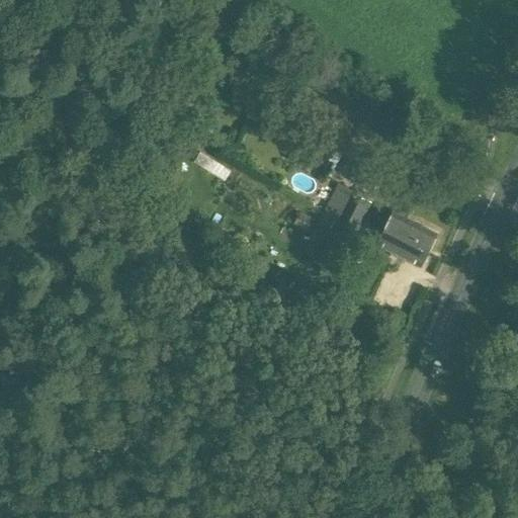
[(204,119),(197,134),(210,140),(217,124),(204,119)]
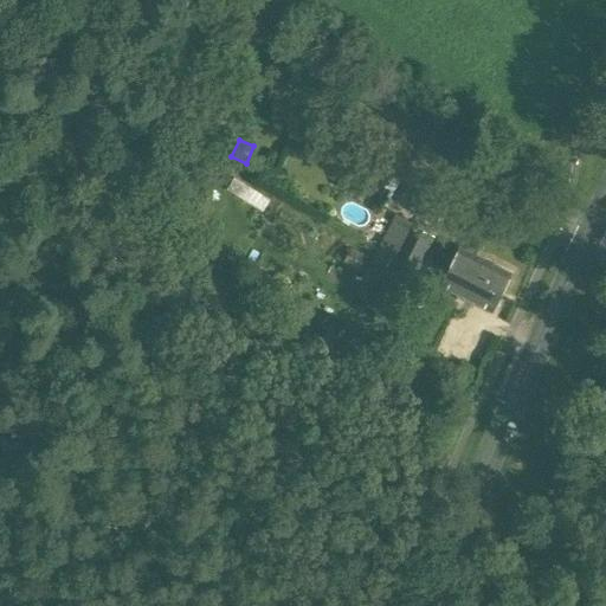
[(403,176),(367,159),(354,181),(388,199),(403,176)]
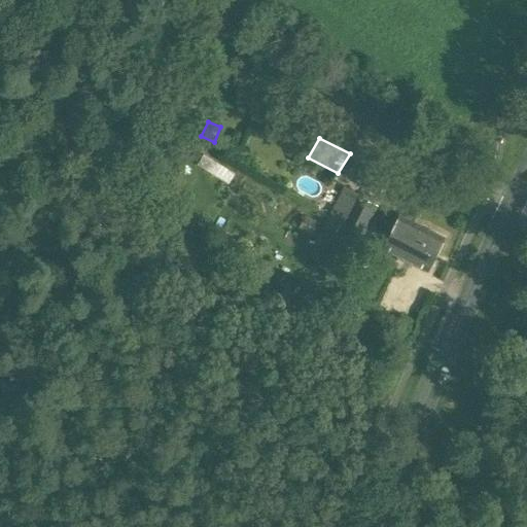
[(204,154),(197,165),(227,183),(235,173),(204,154)]
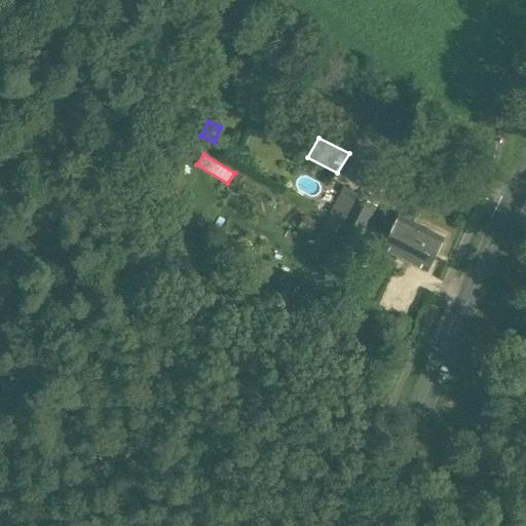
[(376,207),(357,196),(358,193),(343,187),(334,205),(347,212),(348,210),(369,220),(376,207)]
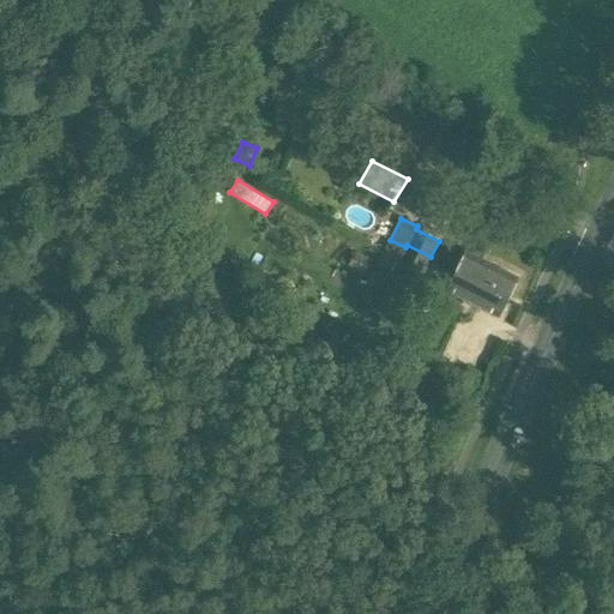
[(421,274),(431,257),(407,245),(405,247),(390,240),(381,256),(398,263),(421,274)]
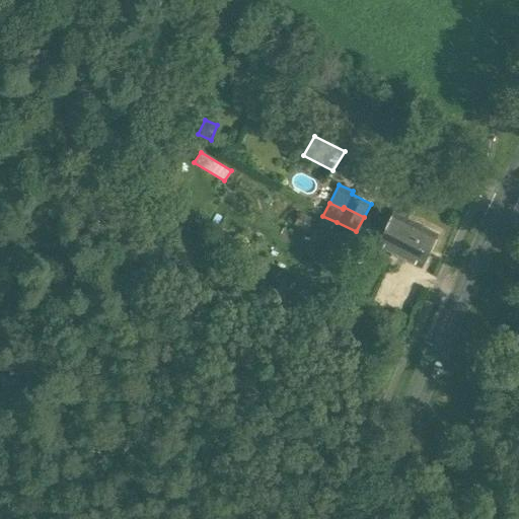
[(294,225),(308,231),(318,212),(304,204),(294,225)]
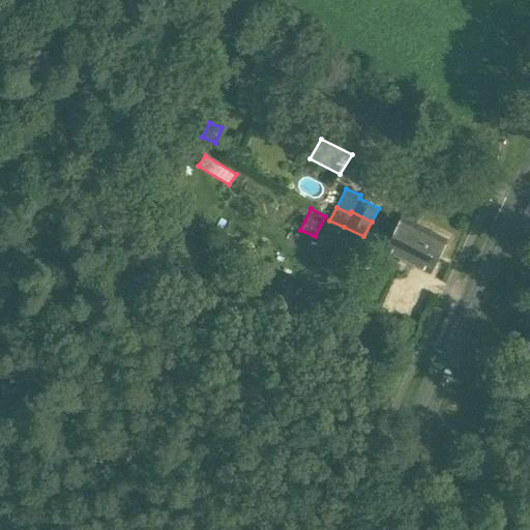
[(401,217),(393,232),(439,254),(446,239),(401,217)]
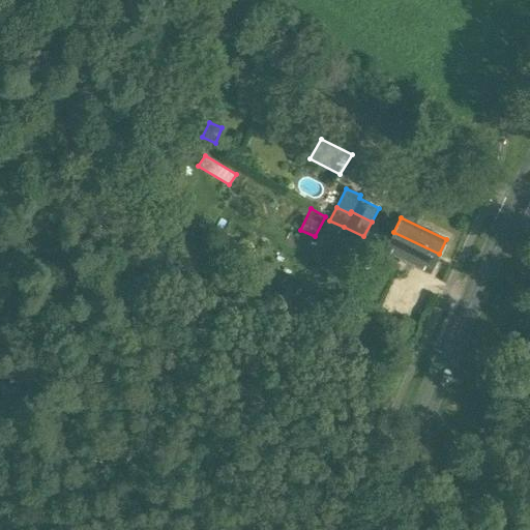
[(430,272),(439,254),(393,232),(385,252),(430,272)]
